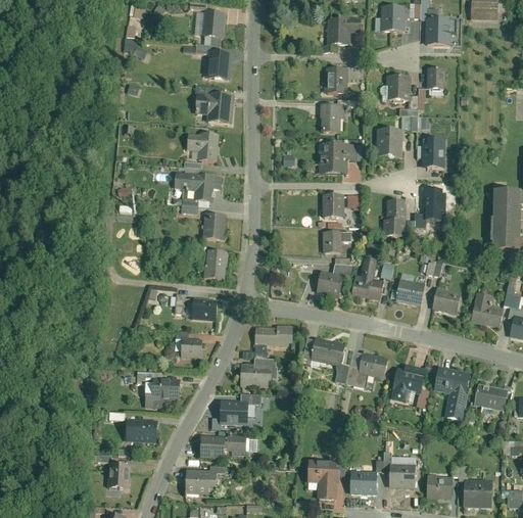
[(469,17),(497,17),(497,0),(469,0),(469,17)]
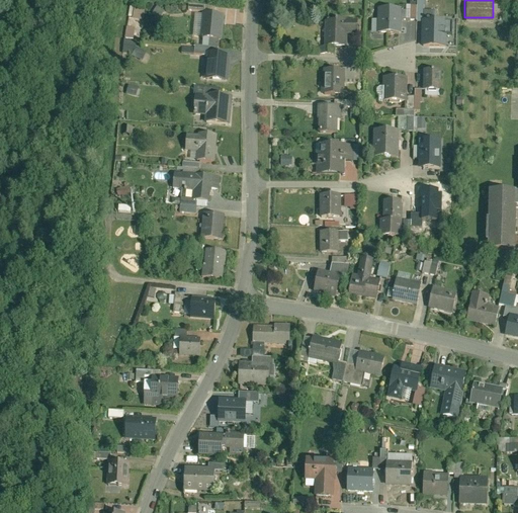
[(403,8),(399,8),(399,17),(407,17),(407,3),(403,3),(403,8)]
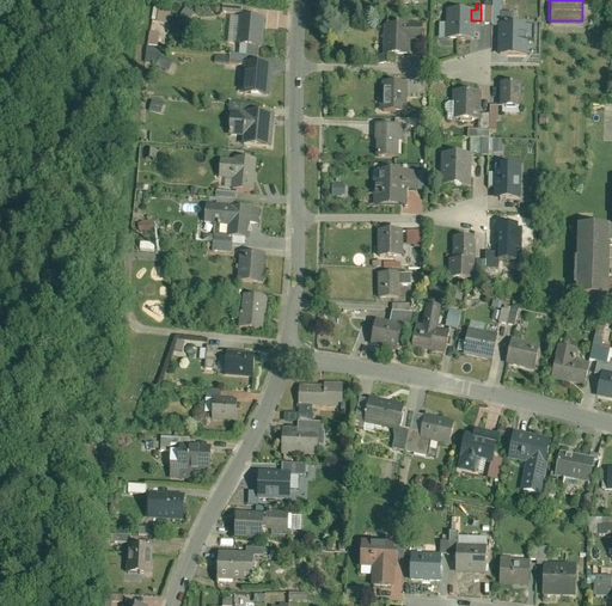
[(497,4),(488,4),(488,22),(494,22),(510,22),(510,10),(497,10),(497,4)]
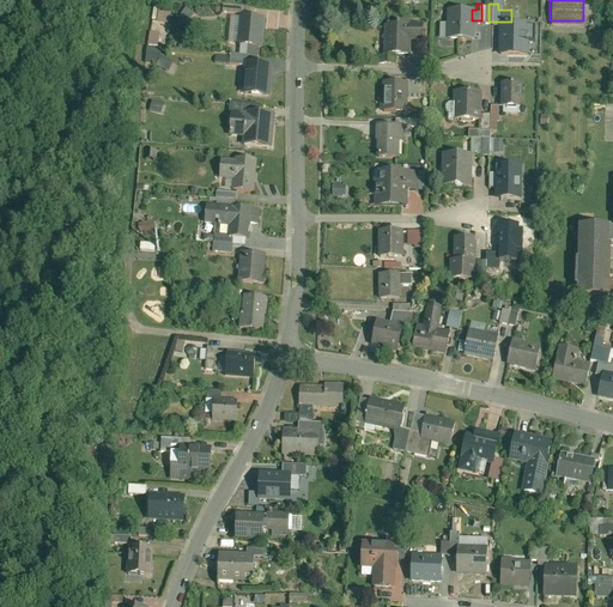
[(189,20),(194,11),(183,5),(178,14),(189,20)]
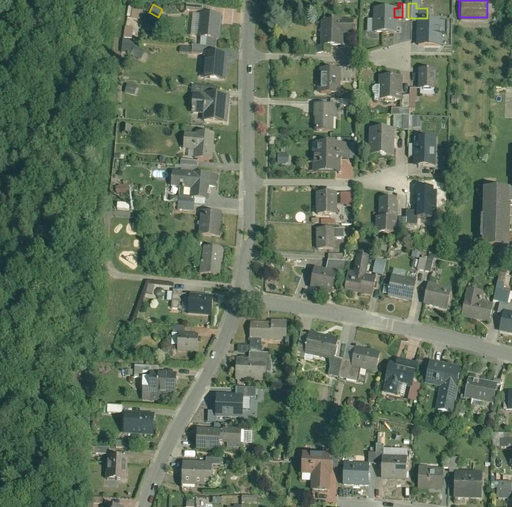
[(394,7),(372,6),(371,29),(380,29),(393,30),(394,17),(394,8),(394,7)]
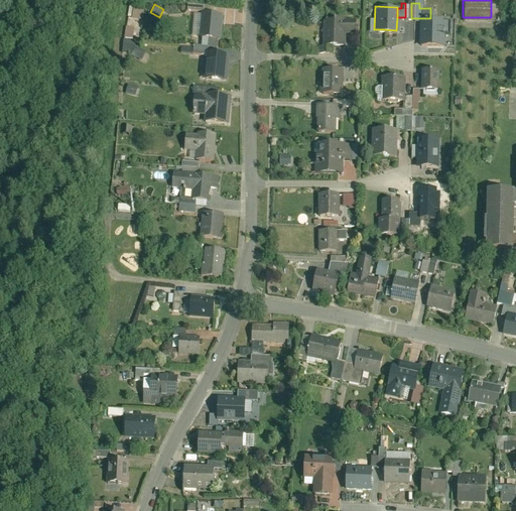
[(220,36),(222,12),(200,10),(198,34),(209,35),(217,36),(220,36)]
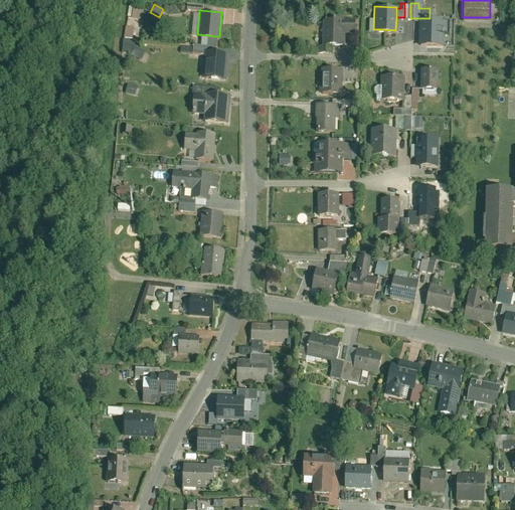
[(356,18),(322,17),(321,45),(345,46),(345,31),(355,32),(356,18)]
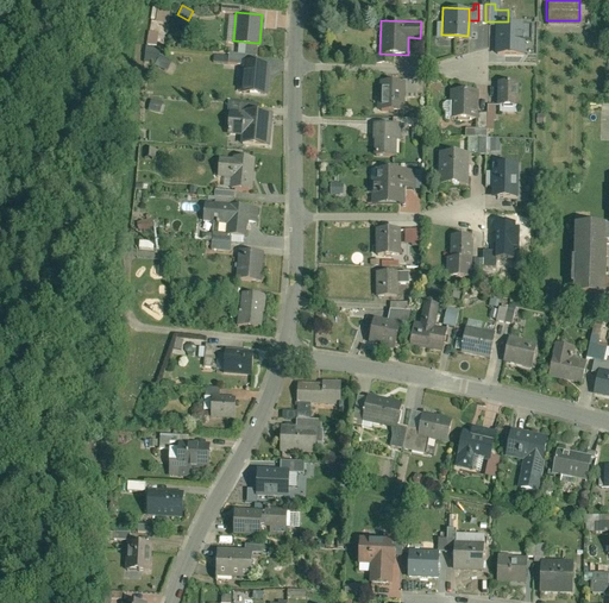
[(521,51),(521,23),(508,22),(491,22),(490,50),(521,51)]
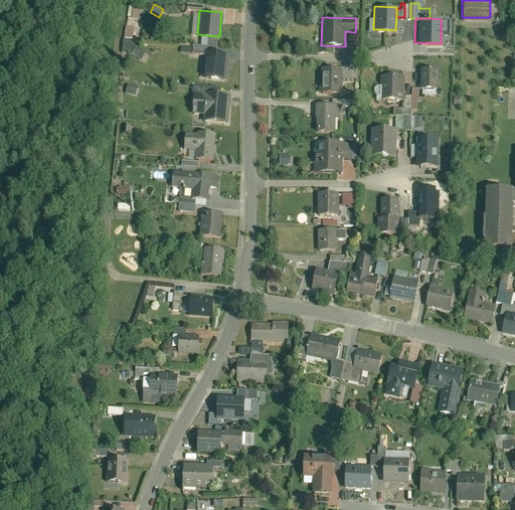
[(133,41),(135,21),(125,20),(122,47),(128,47),(128,40),(133,41)]
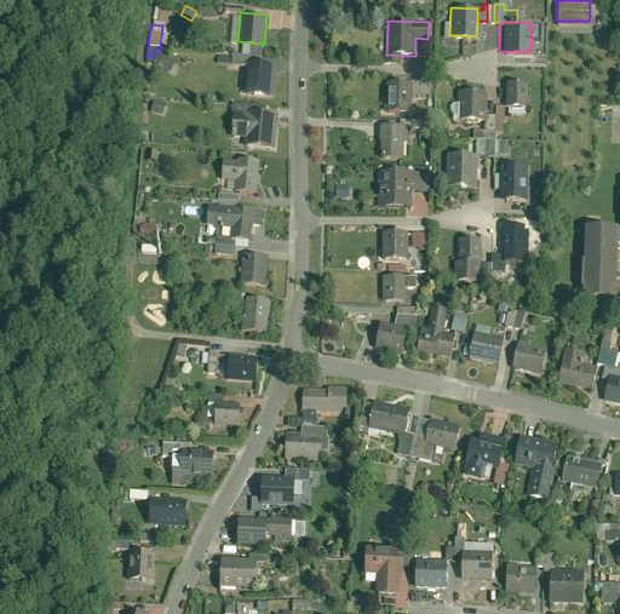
[(251,42),(250,55),(259,55),(260,44),(251,42)]
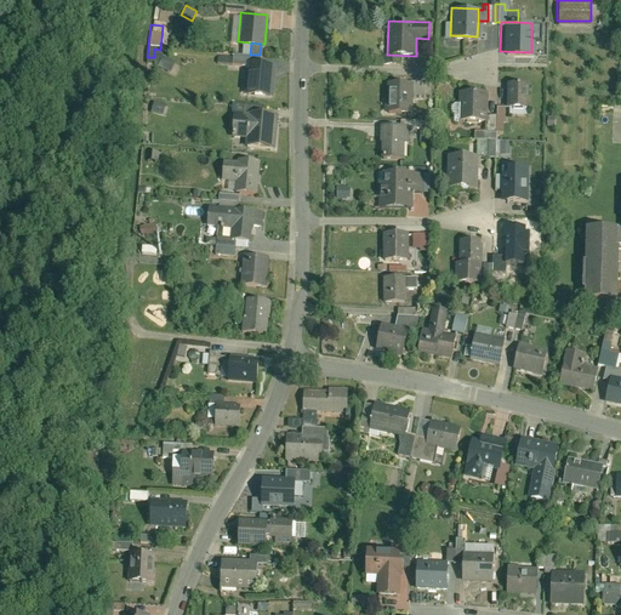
[(167,66),(171,58),(160,52),(157,61),(167,66)]
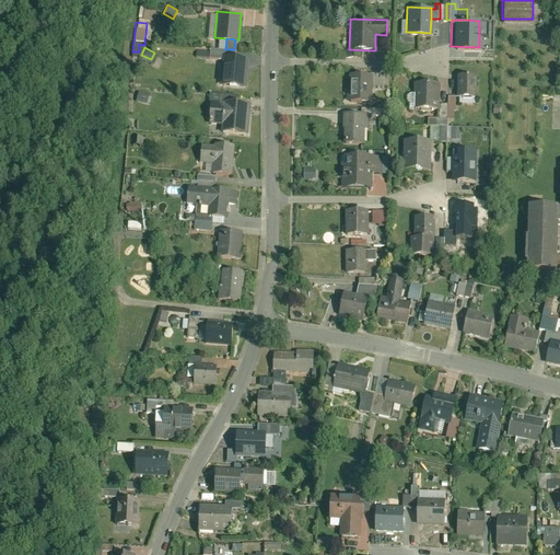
[(222,54),(234,55),(234,49),(225,49),(209,47),(209,56),(222,57),(222,54)]
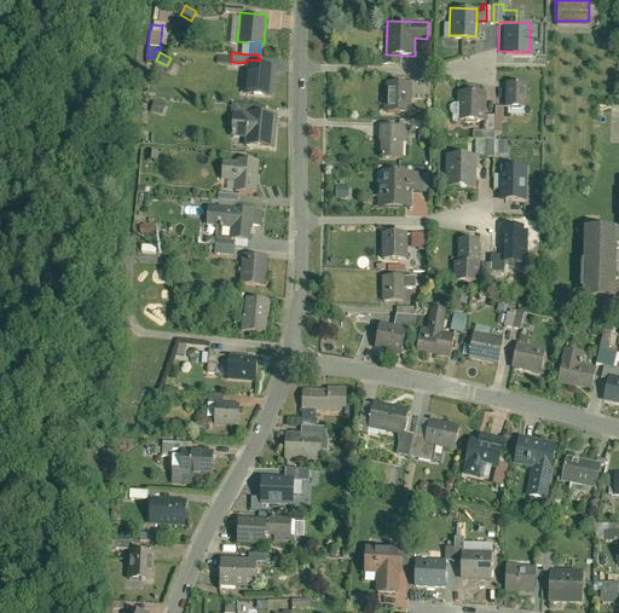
[(271,96),(275,62),(259,61),(246,59),(246,63),(242,93),(271,96)]
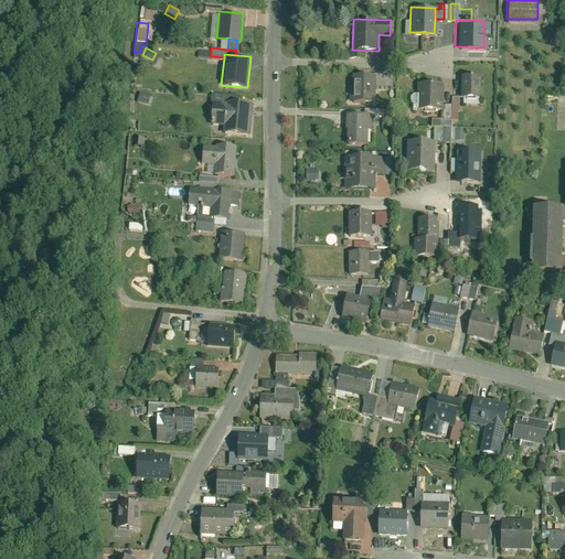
[(375,74),(374,87),(386,88),(387,72),(375,72),(375,74)]
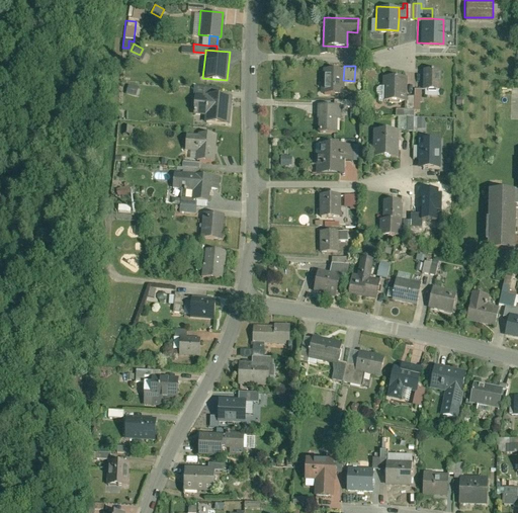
[(343,80),(344,68),(321,67),(320,92),(343,93),(343,80)]
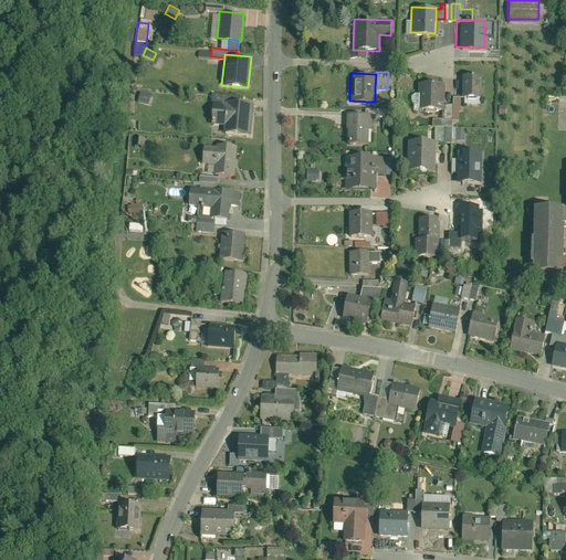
[(482,75),(462,74),(461,95),(481,96),(482,75)]
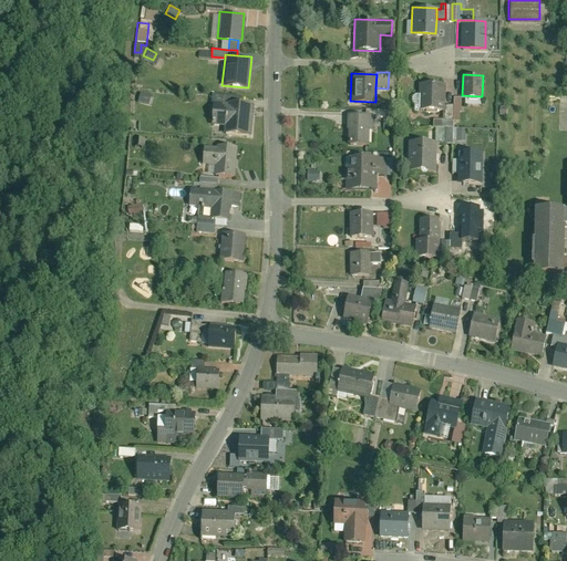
[(444,103),(445,83),(419,82),(416,108),(441,110),(444,111),(444,103)]
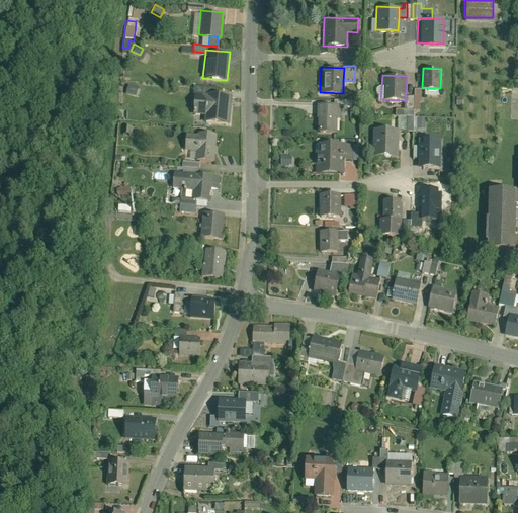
[(127,80),(126,88),(136,90),(138,82),(127,80)]
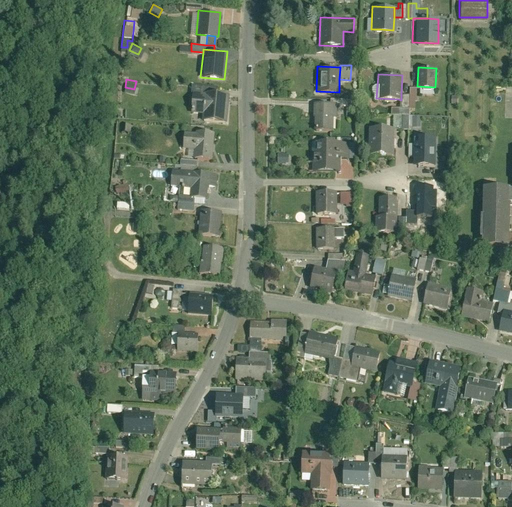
[(408,86),(408,94),(407,104),(415,104),(416,86),(408,86)]
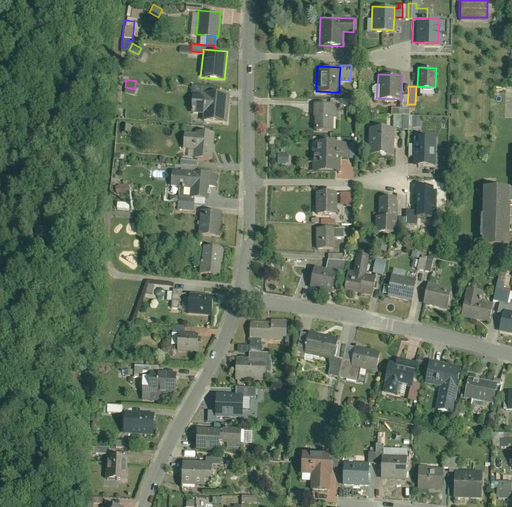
[(227,123),(229,93),(192,91),(191,112),(203,113),(202,121),(227,123)]
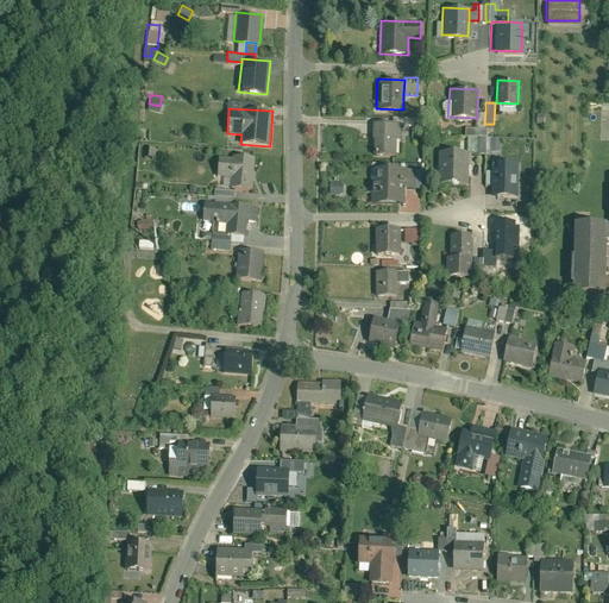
[(485,112),(477,111),(477,119),(473,118),(473,126),(484,126),(484,124),(485,112)]
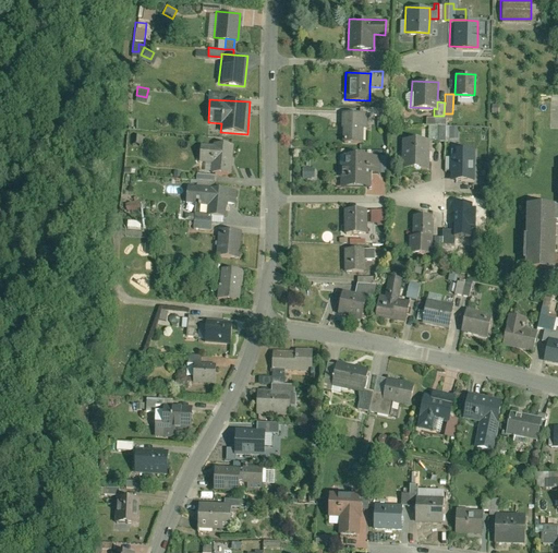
[(360,106),(360,111),(366,111),(366,122),(376,122),(376,115),(383,115),(383,106),(360,106)]
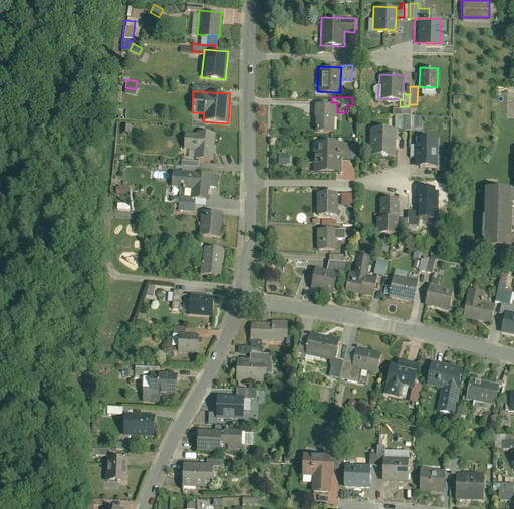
[(331,102),(314,102),(314,113),(315,113),(315,124),(319,124),(319,130),(333,130),(333,116),(337,116),(337,112),(337,102),(331,102)]
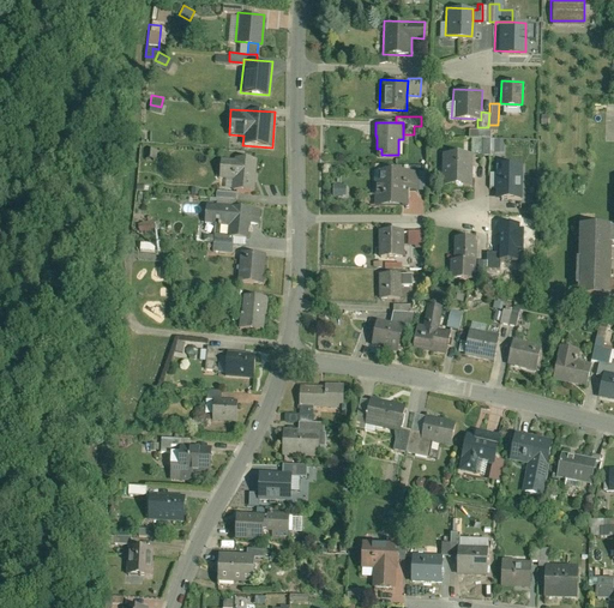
[(156,148),(144,146),(144,157),(155,158),(156,148)]
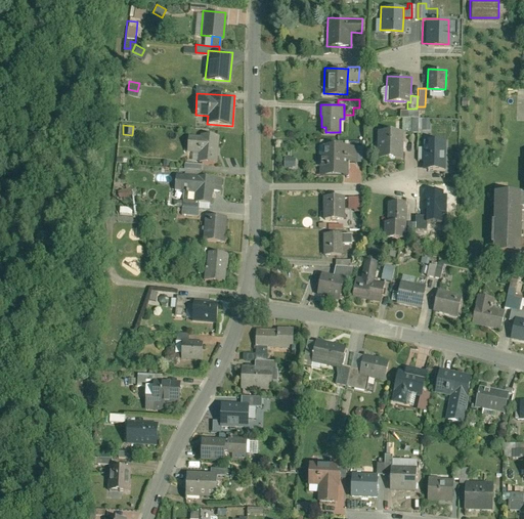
[(401,157),(401,129),(377,129),(376,157),(401,157)]
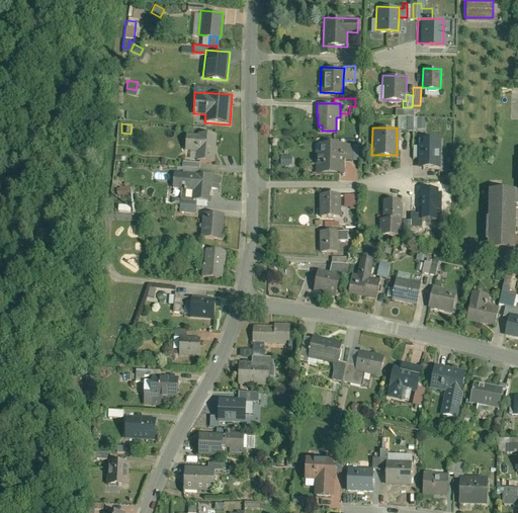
[(214,160),(217,134),(198,133),(198,134),(186,133),(185,150),(196,151),(196,159),(214,160)]
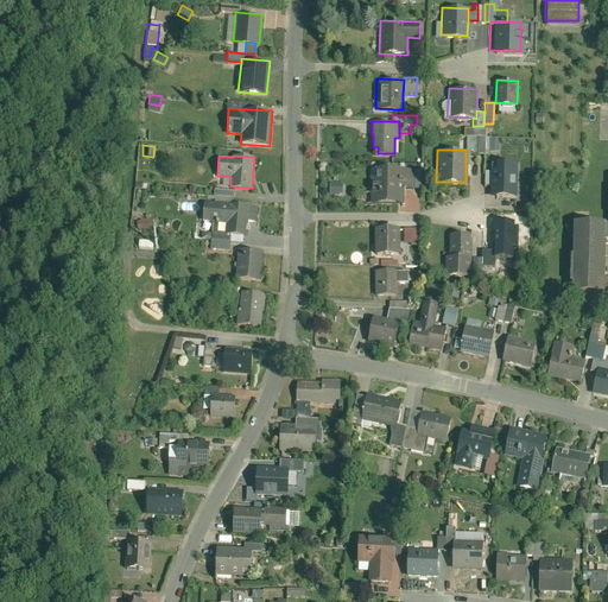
[(513,194),(514,160),(493,160),(493,168),(488,168),(487,194),(513,194)]
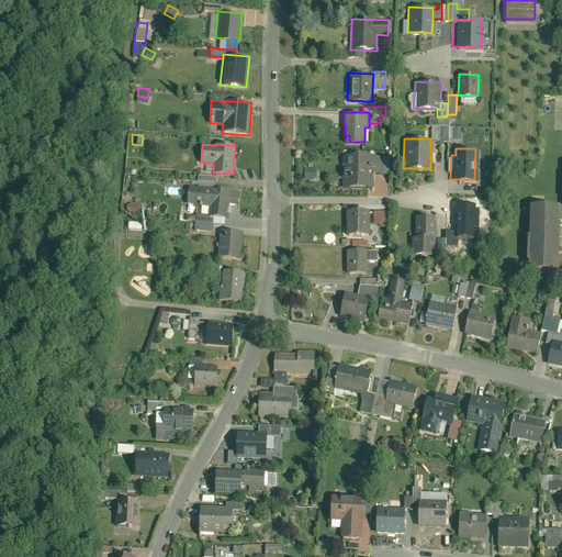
[(343,187),(373,187),(373,171),(381,171),(382,155),(346,154),(346,164),(343,164),(343,187)]
